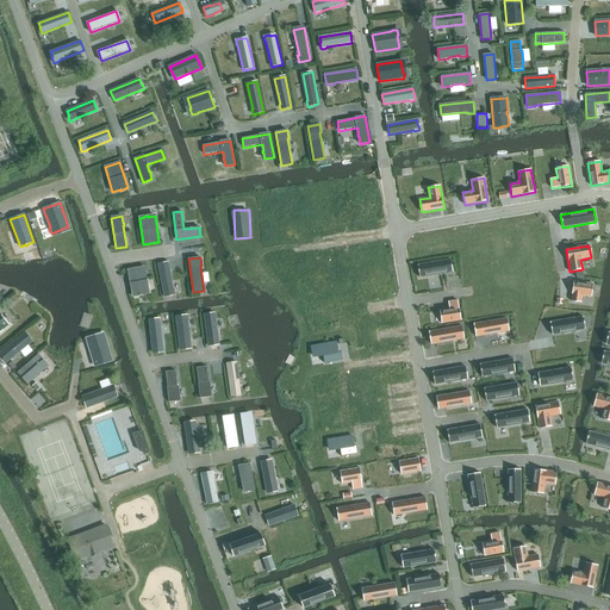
[(450,260),(417,266),(419,278),(453,272),(450,260)]
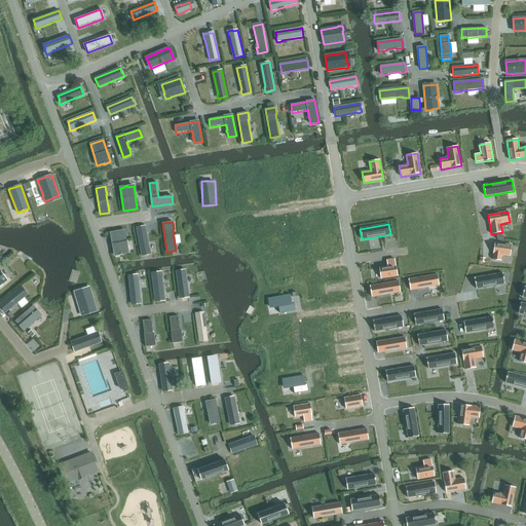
[(145,226),(137,228),(142,256),(145,255),(147,256),(150,255),(151,254),(150,250),(149,249),(145,226)]
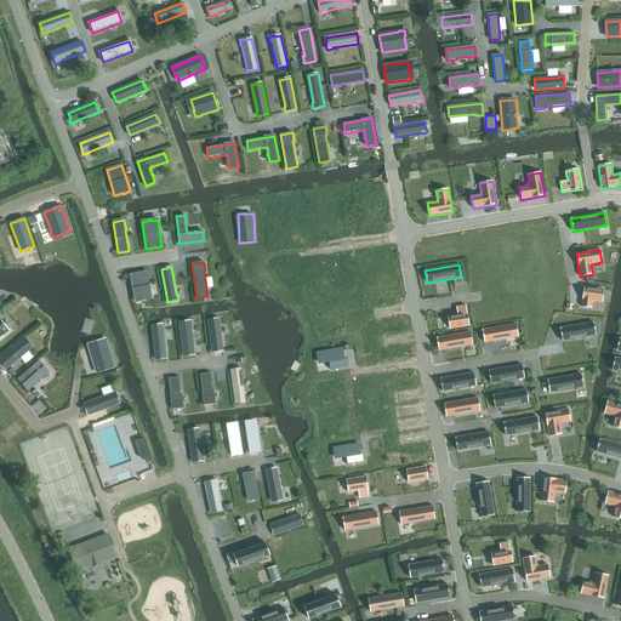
[(146,272),(131,275),(136,301),(141,301),(141,302),(144,301),(144,300),(151,298),(146,272)]
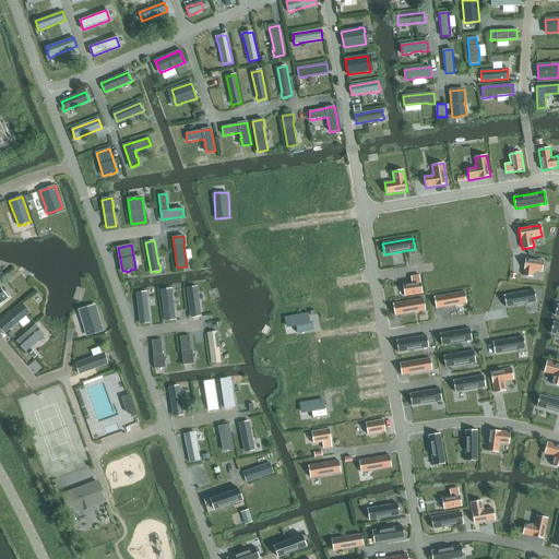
[(524,276),(532,277),(533,271),(542,272),(544,261),(525,258),(524,270),(524,276)]
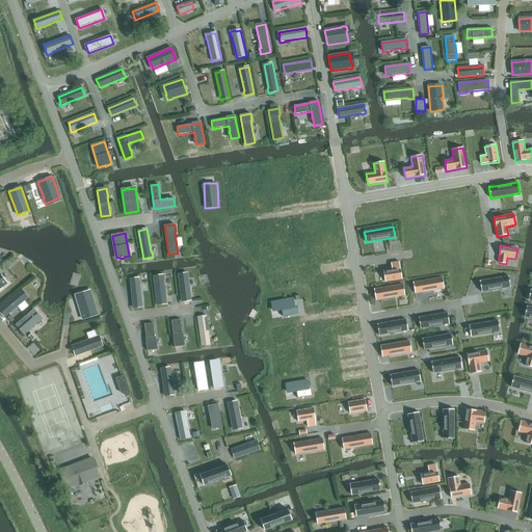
[(400,268),(399,262),(391,263),(392,269),(383,271),(386,282),(402,280),(400,268)]
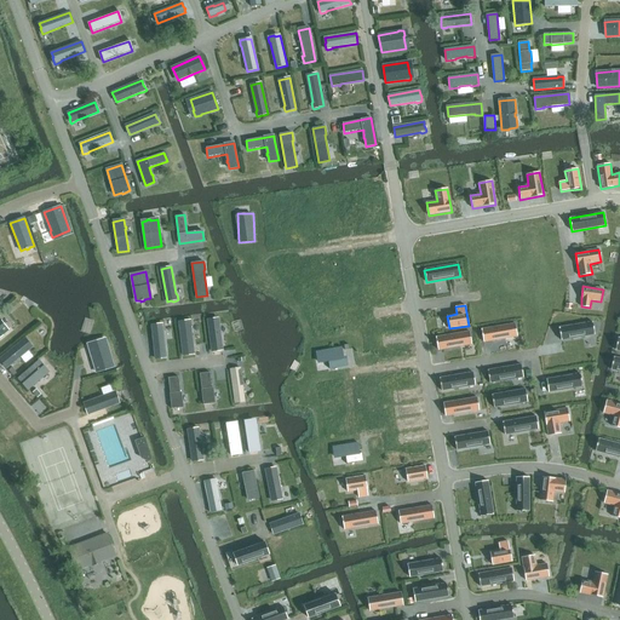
[(213,320),(208,320),(212,351),(222,350),(219,323),(219,319),(218,319),(214,319),(213,320)]
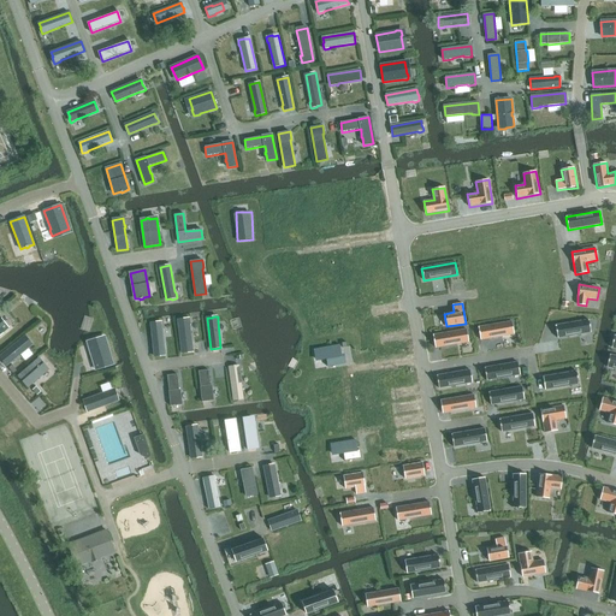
[(183,320),(178,321),(182,354),(193,351),(189,325),(190,324),(190,319),(189,318),(184,319),(183,320)]
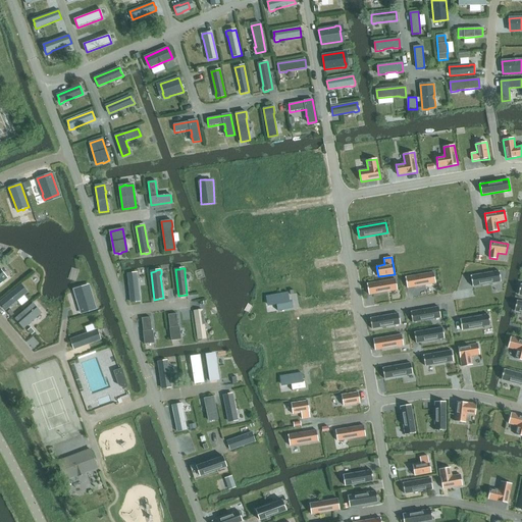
[(471,276),(472,286),(501,281),(499,271),(471,276)]
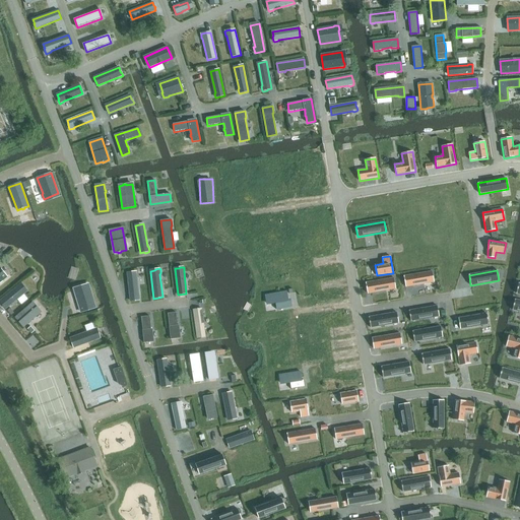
[(131,273),(127,273),(131,301),(139,300),(136,277),(137,276),(137,272),(135,271),(132,272),(131,273)]
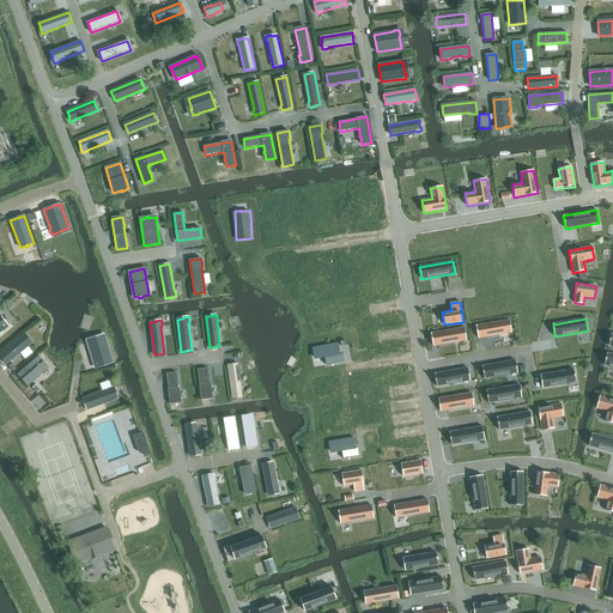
[(509,320),(477,326),(478,339),(511,333),(509,320)]
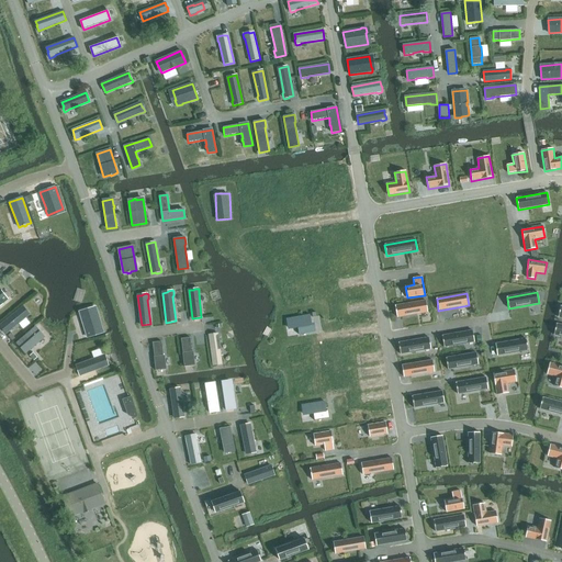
[(426,301),(395,306),(397,317),(428,312),(426,301)]
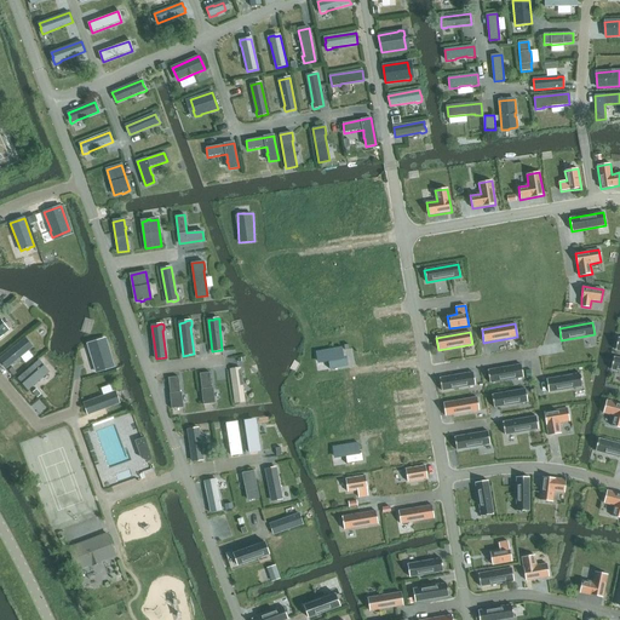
[(23,339),(0,359),(0,360),(6,368),(30,349),(30,345),(27,340),(23,339)]
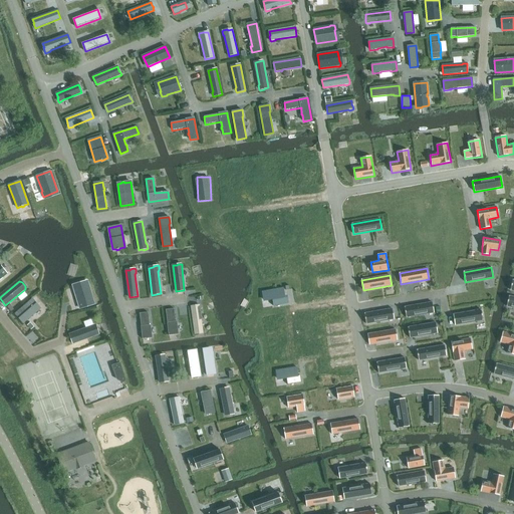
[(78,286),(73,288),(74,293),(75,293),(80,308),(94,304),(88,284),(78,287),(78,286)]
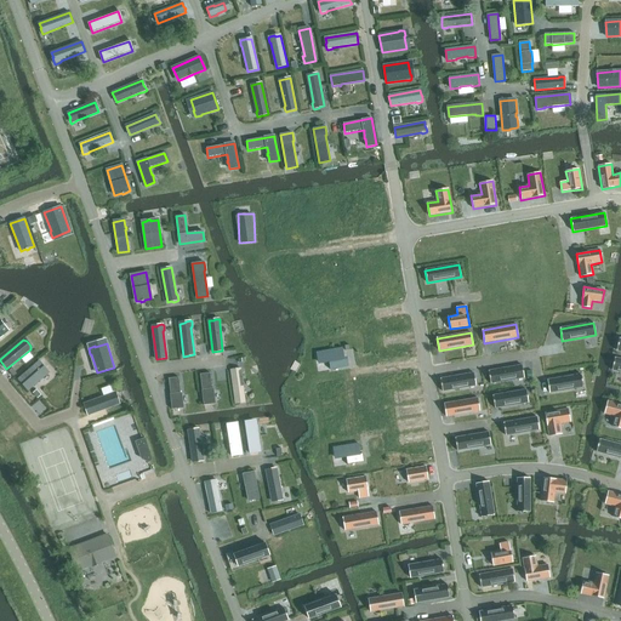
[(329,362),(330,370),(348,368),(345,347),(318,351),(320,364),(329,362)]
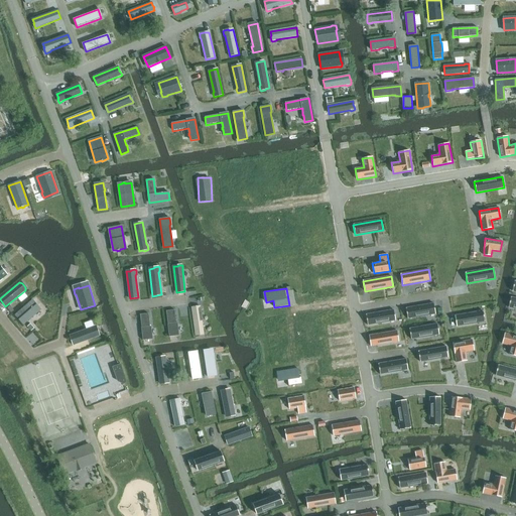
[(32,300),(15,315),(23,325),(40,309),(32,300)]
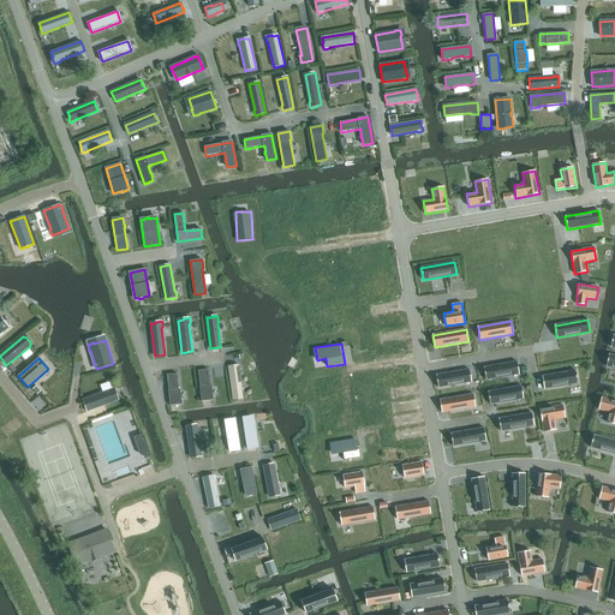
[(484,368),(485,380),(519,375),(517,362),(484,368)]
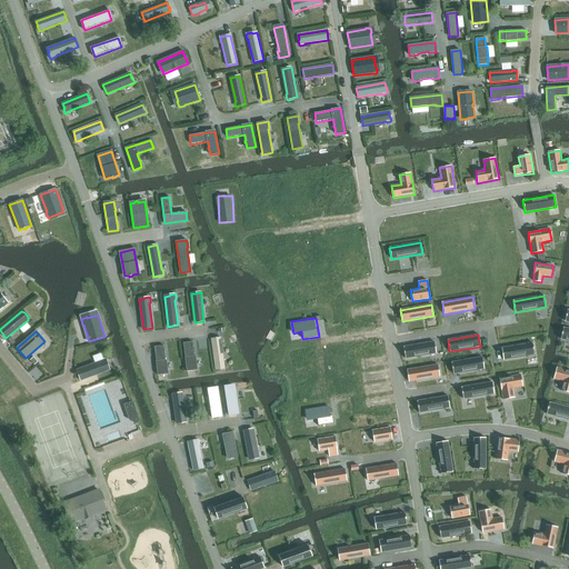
[(220,338),(211,339),(215,366),(225,365),(222,353),(223,353),(221,340),(220,338)]
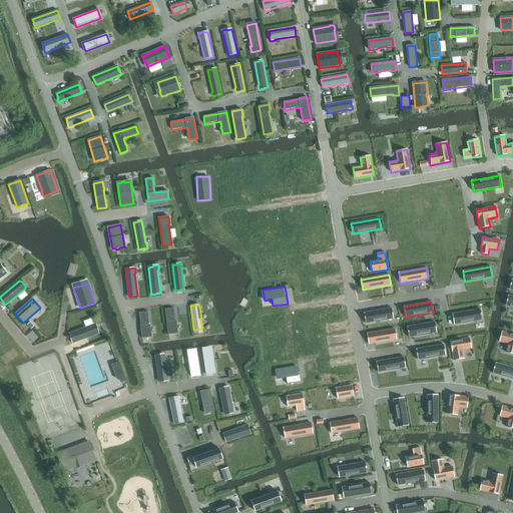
[(173,309),(165,310),(166,316),(167,322),(166,322),(168,334),(176,333),(175,323),(175,322),(173,309)]
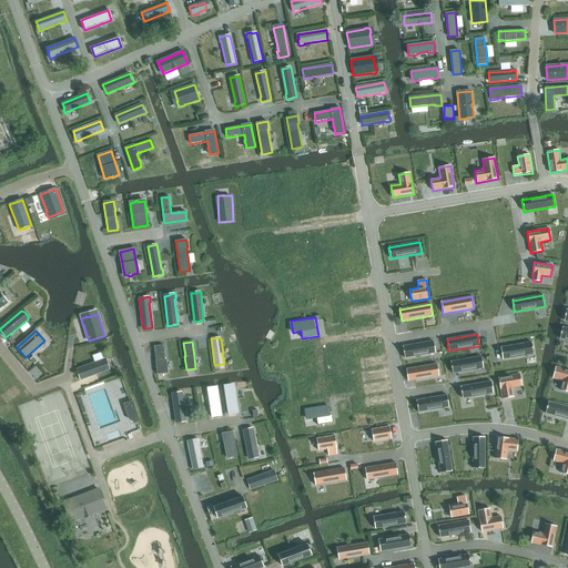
[(434,342),(403,346),(405,358),(435,353),(434,342)]
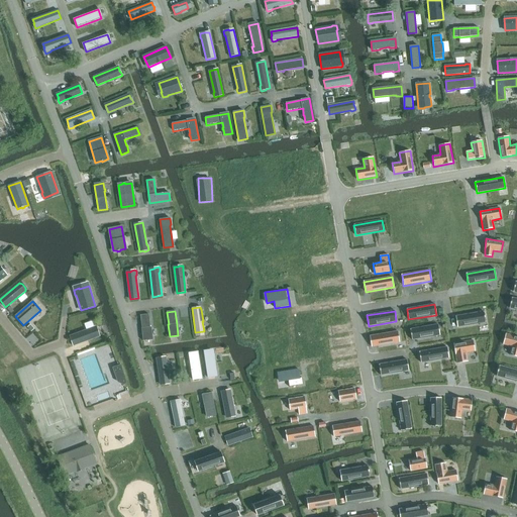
[(486,322),(484,312),(455,316),(457,327),(486,322)]
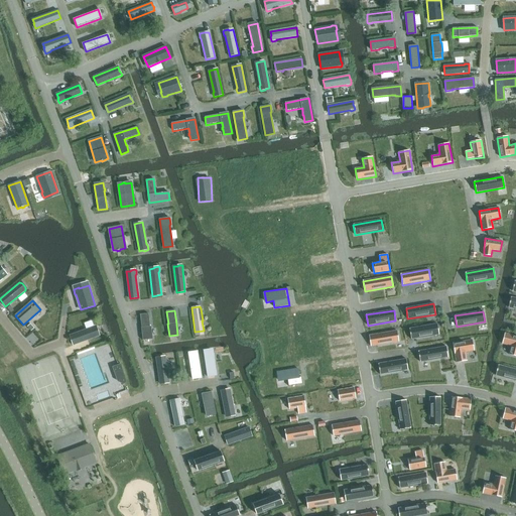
[(148,313),(140,314),(141,328),(142,339),(151,338),(149,328),(150,328),(148,313)]
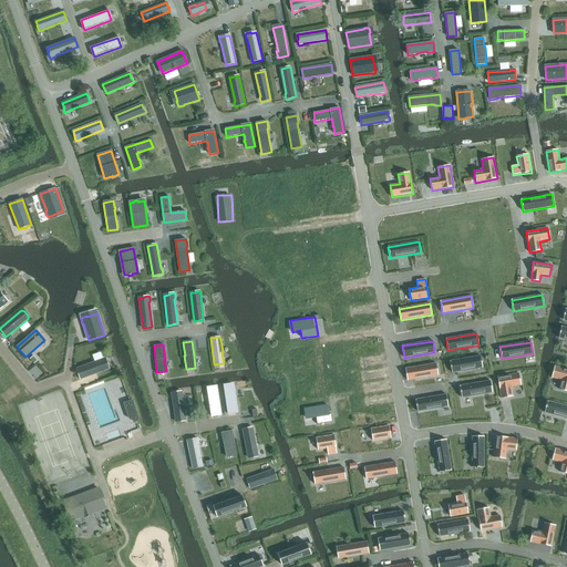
[(481,357),(450,361),(452,373),(483,368),(481,357)]
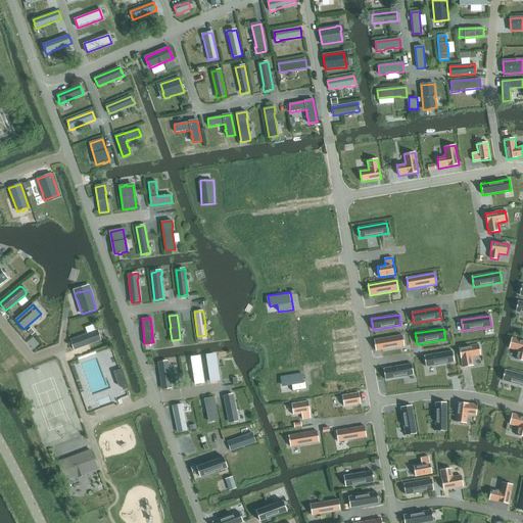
[(86,335),(70,340),(75,349),(99,340),(99,338),(97,333),(95,331),(86,335)]
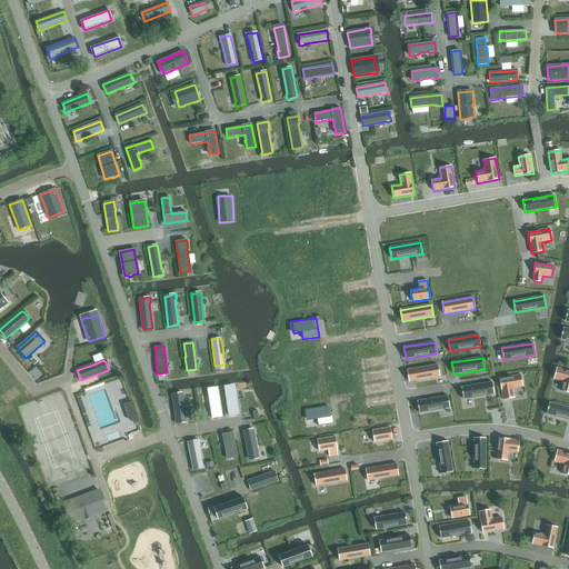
[(438,365),(407,370),(409,381),(440,377),(438,365)]
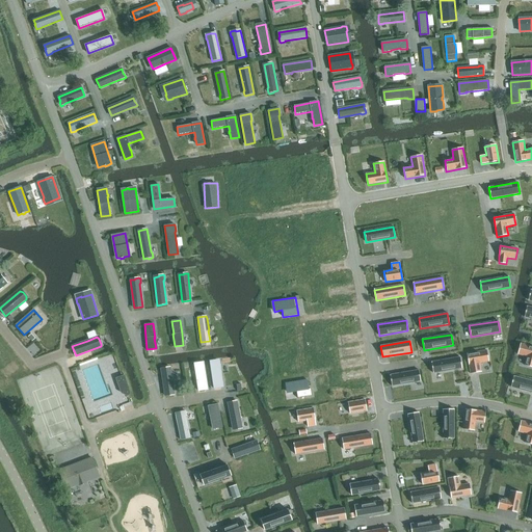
[(355,344),(341,346),(342,353),(333,355),(335,364),(334,364),(334,365),(355,361),(354,352),(356,351),(355,344)]
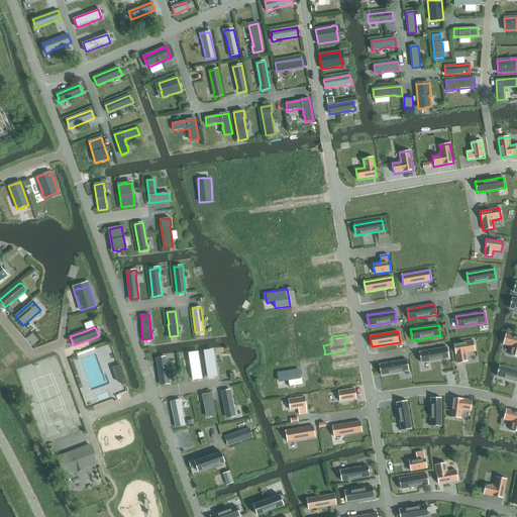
[(516,336),(506,334),(503,345),(512,347),(509,355),(516,356),(516,336)]
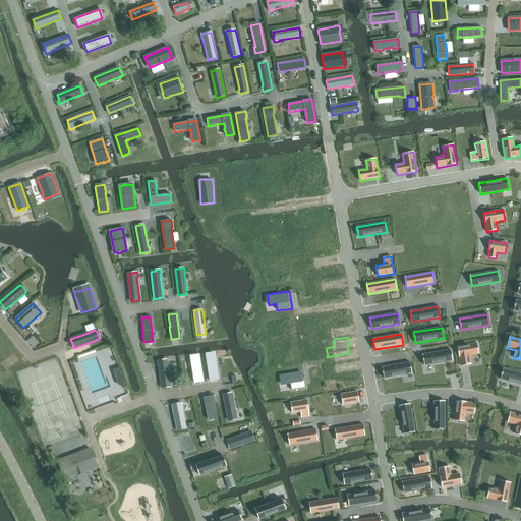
[(477,343),(457,347),(461,366),(471,364),(470,355),(478,354),(477,343)]
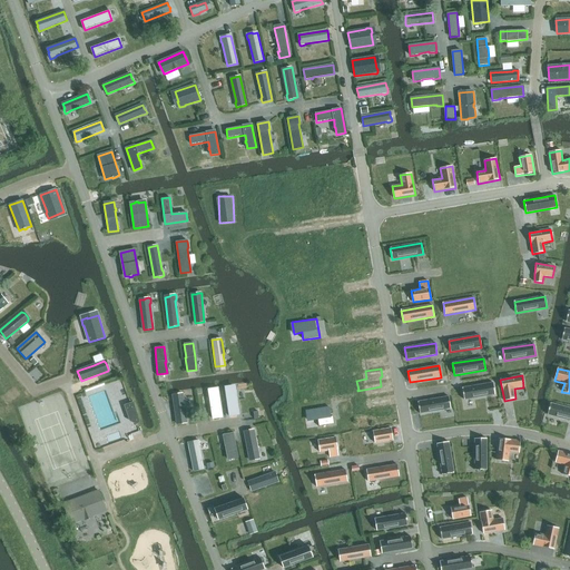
[(495,394),(493,383),(462,389),(464,400),(495,394)]
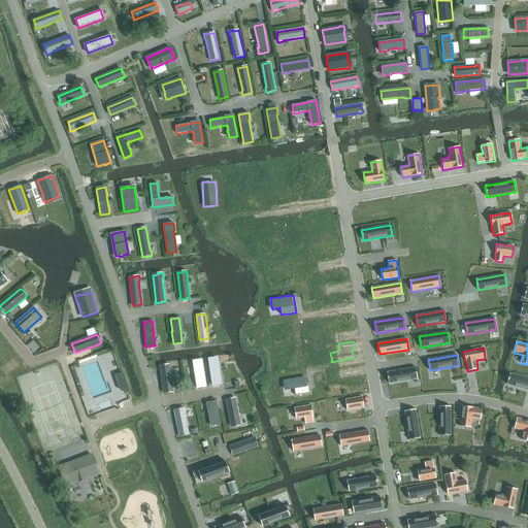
[(217,359),(208,360),(212,386),(222,384),(219,366),(218,367),(217,359)]
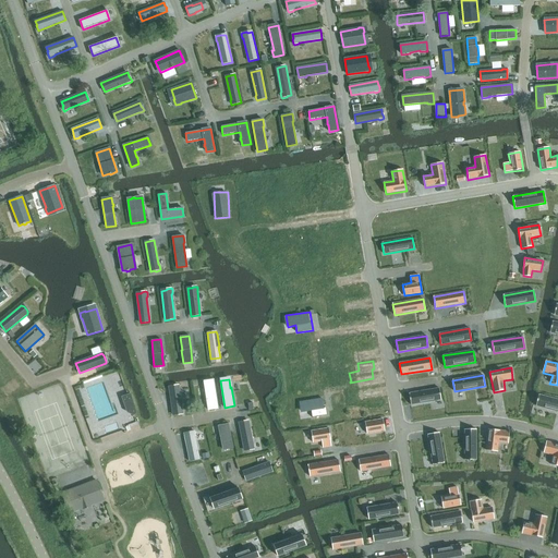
[(214,381),(205,383),(206,391),(205,391),(208,410),(218,409),(214,381)]
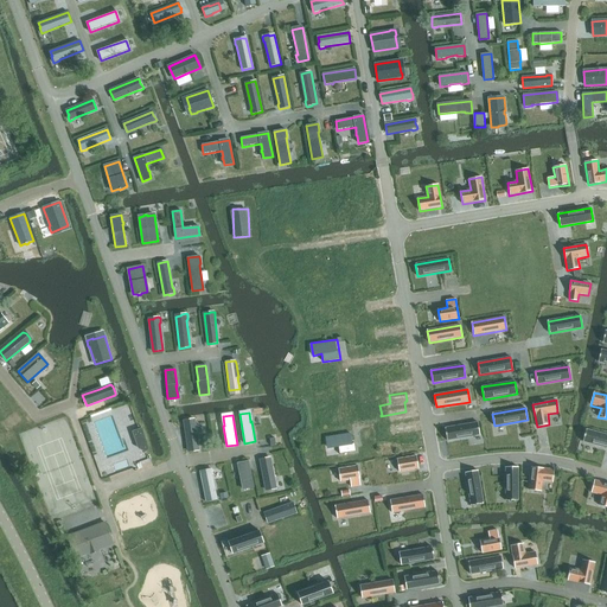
[(189,421),(184,421),(189,452),(198,451),(195,425),(196,423),(195,420),(193,419),(190,420),(189,421)]
